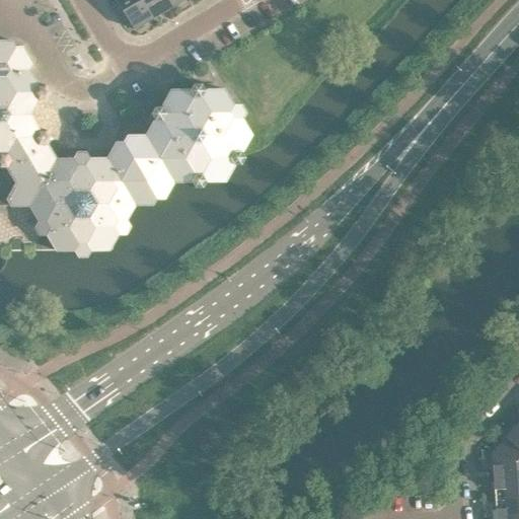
[(153,17),(142,0),(116,0),(134,28),(153,17)]
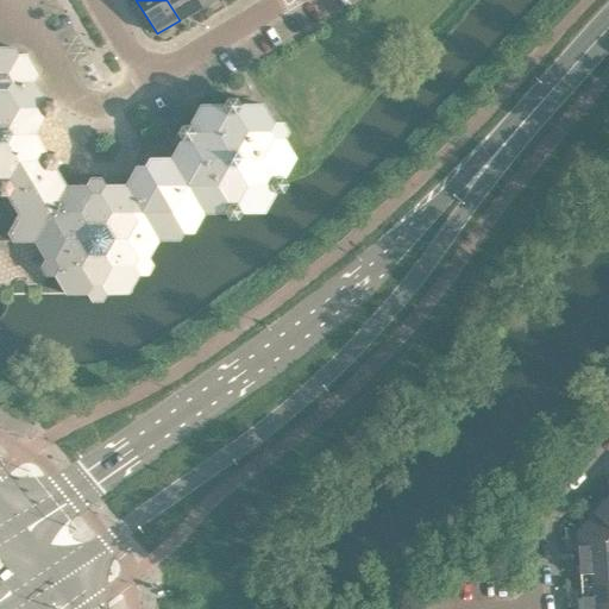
[(198,0),(167,0),(180,20),(202,7),(198,0)]
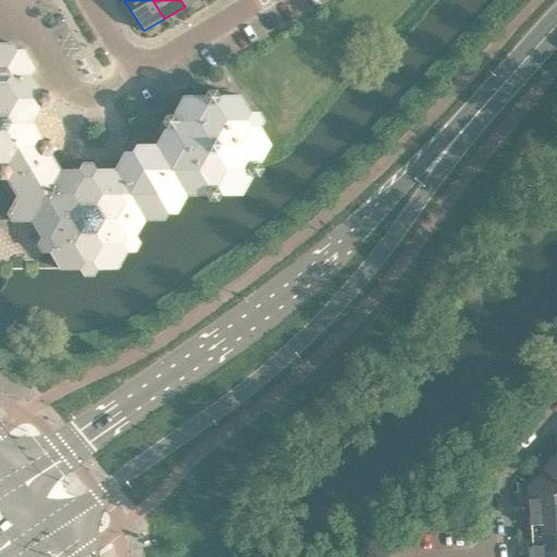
[(0,268),(4,269),(81,268),(84,275),(93,275),(97,268),(116,268),(126,250),(135,251),(139,243),(135,236),(145,219),(163,219),(168,212),(175,212),(185,195),(205,195),(208,201),(218,201),(221,194),(240,194),(250,176),(259,176),(263,169),(259,162),(269,145),(259,127),(262,121),(259,114),(258,113),(250,113),(239,96),(220,96),(217,89),(207,89),(203,97),(183,97),(174,114),(165,114),(161,122),(165,128),(156,145),(136,146),(132,152),(124,152),(114,170),(96,170),(91,163),(83,163),(78,170),(59,171),(53,180),(45,163),(53,147),(49,139),(41,139),(39,144),(24,136),(41,107),(49,107),(53,99),(49,91),(41,91),(32,75),(36,67),(25,50),(17,50),(13,44),(0,42),(0,268)]
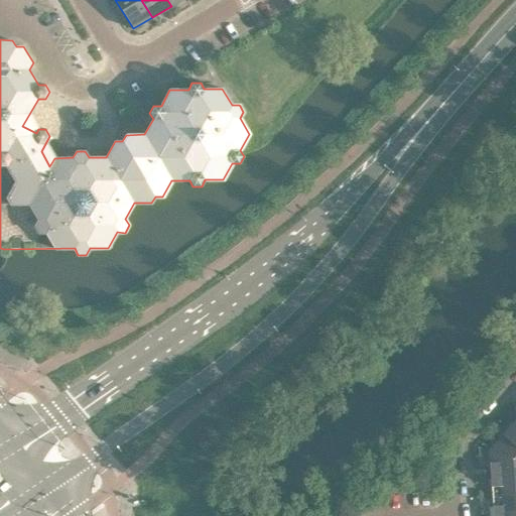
[(515,417),(503,433),(515,444),(515,417)]
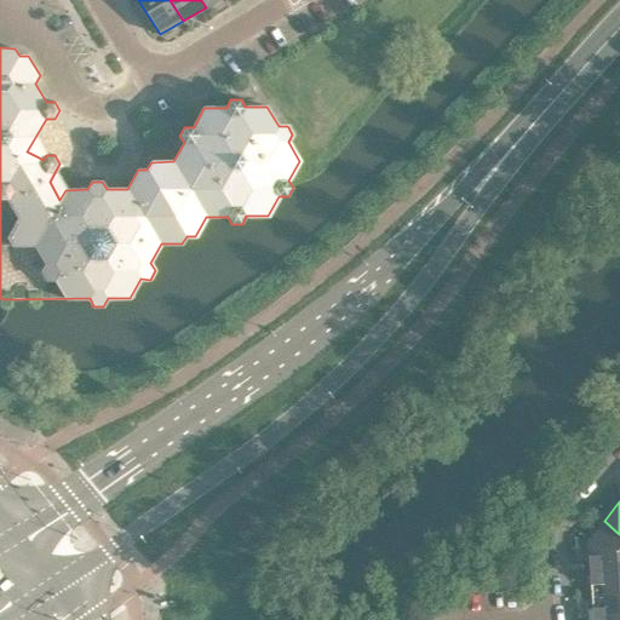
[(586,541),(591,596),(619,593),(619,534),(604,521),(586,541)]
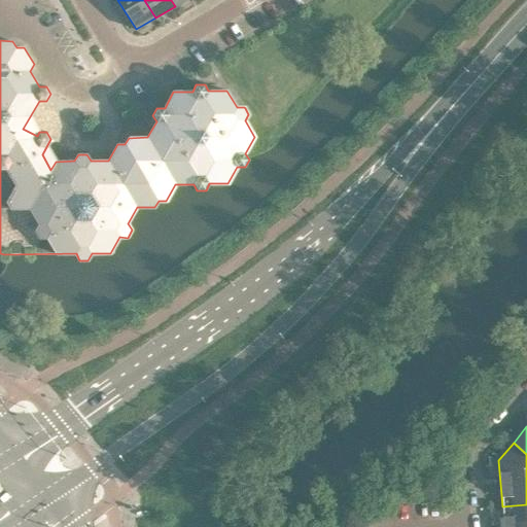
[(503,526),(526,526),(526,504),(502,506),(503,526)]
